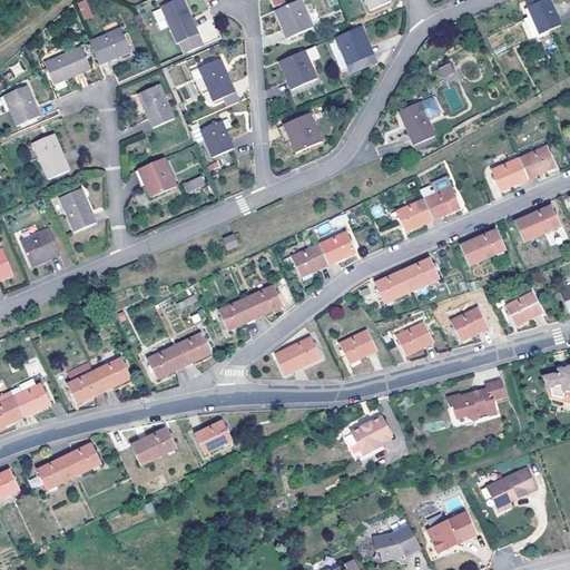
[(86,0),(84,0),(77,3),(84,20),(92,17),(86,0)]
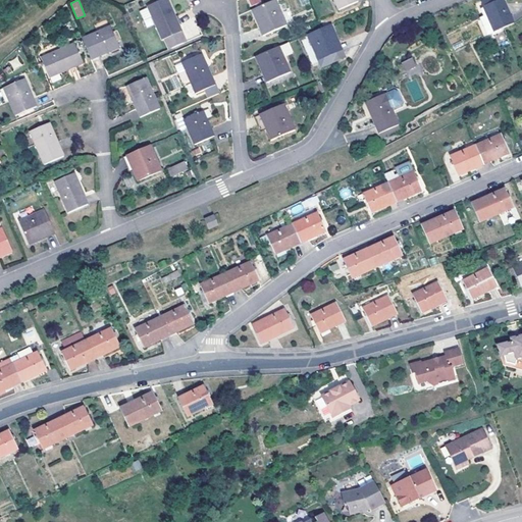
[(167,0),(162,0),(148,6),(162,40),(181,32),(167,0)]
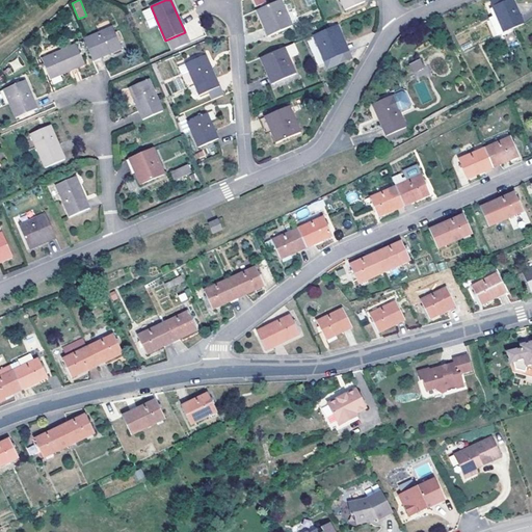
[(293,26),(281,0),(258,10),(263,22),(266,21),(272,35),(292,27),(293,26)]
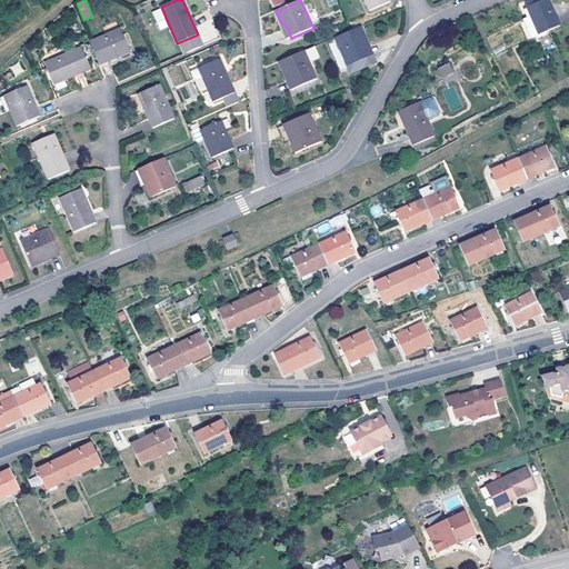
[(390,2),(389,0),(365,0),(369,11),(390,2)]
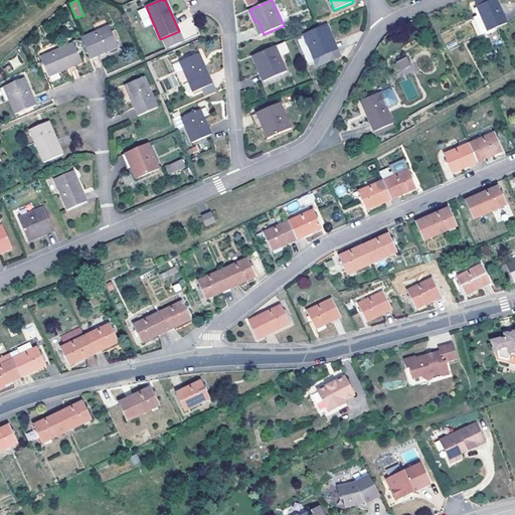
[(492,0),(477,6),(487,32),(498,27),(507,23),(496,0),(492,0)]
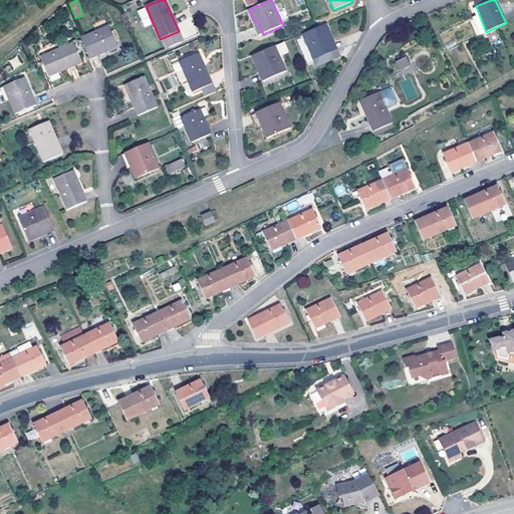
[(315,20),(318,27),(327,24),(323,16),(315,20)]
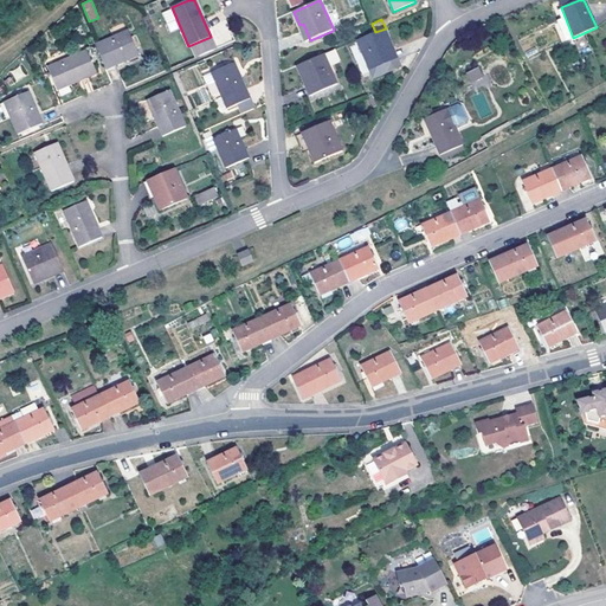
[(303,24),(300,25),(307,42),(310,40),(303,24)]
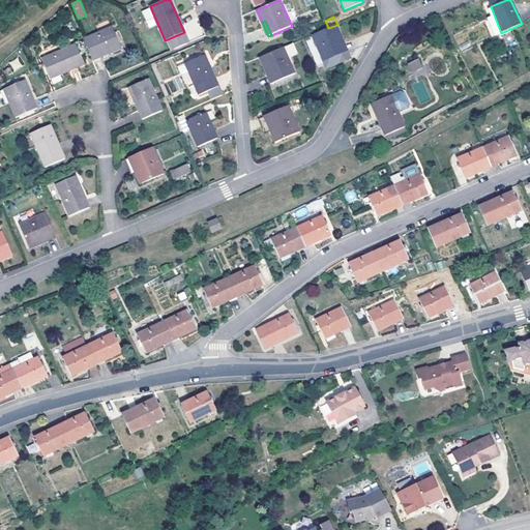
[(337,25),(328,28),(313,35),(327,67),(346,59),(343,53),(345,53),(339,37),(342,36),(337,25)]
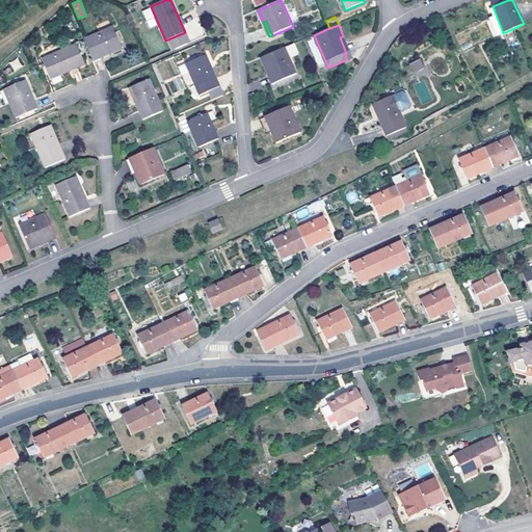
[(113,27),(84,40),(94,60),(122,49),(113,27)]
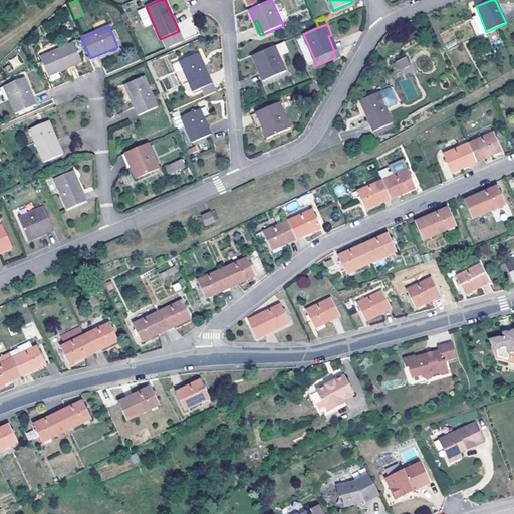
[(328,36),(334,51),(338,50),(331,35),(328,36)]
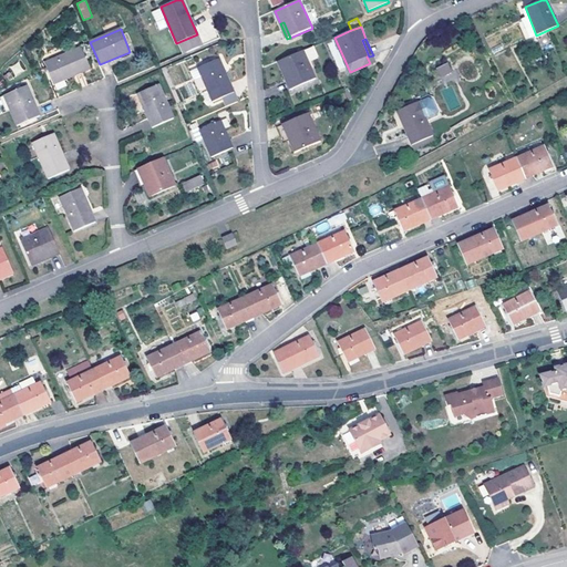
[(327,43),(340,72),(346,69),(333,41),(327,43)]
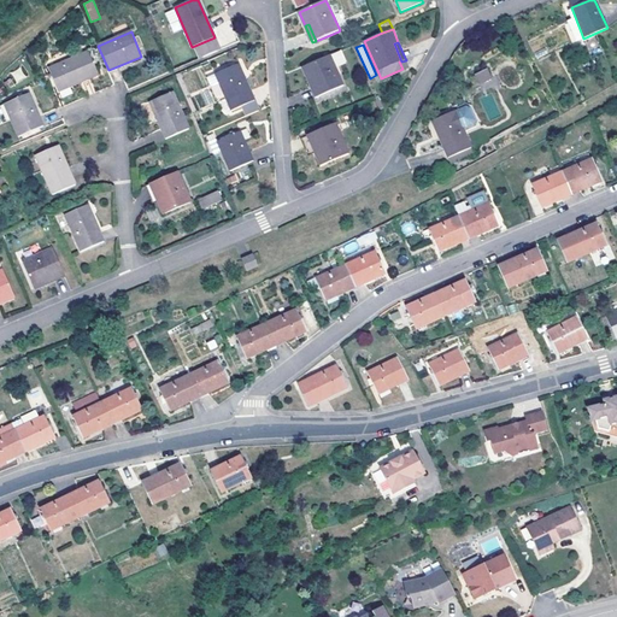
[(348,62),(344,51),(304,68),(310,82),(313,81),(321,97),(345,86),(336,66),(348,62)]
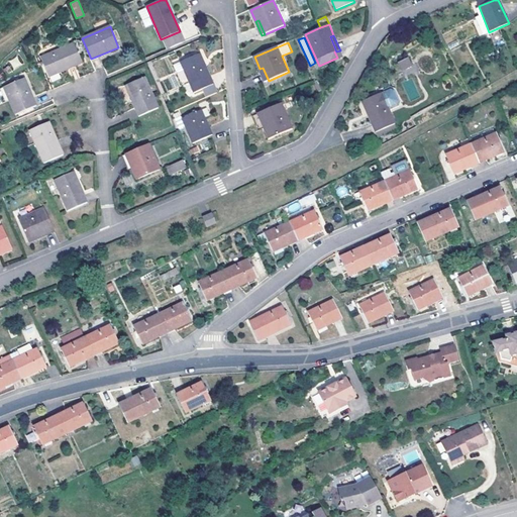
[(75,43),(40,58),(49,77),(83,63),(75,43)]
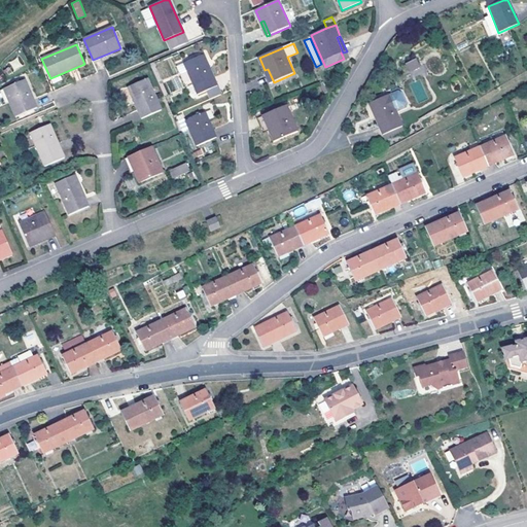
[(204,55),(184,63),(198,95),(217,86),(204,55)]
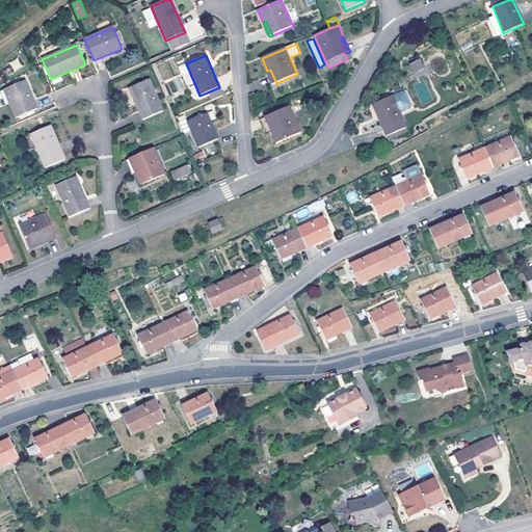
[(15,72),(23,67),(18,58),(9,62),(15,72)]
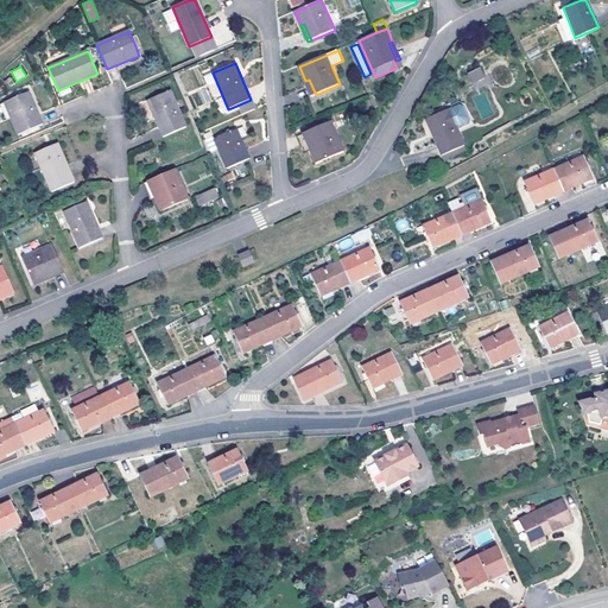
[(480,68),(468,74),(473,83),(485,77),(480,68)]
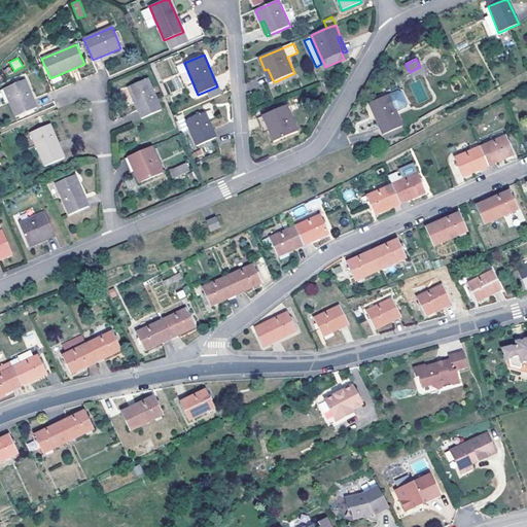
[(155,68),(152,69),(169,107),(173,106),(155,68)]
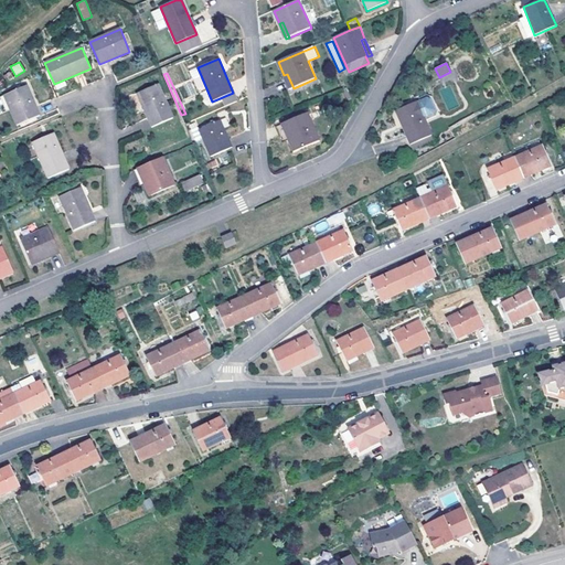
[(294,88),(287,74),(284,75),(289,89),(294,88)]
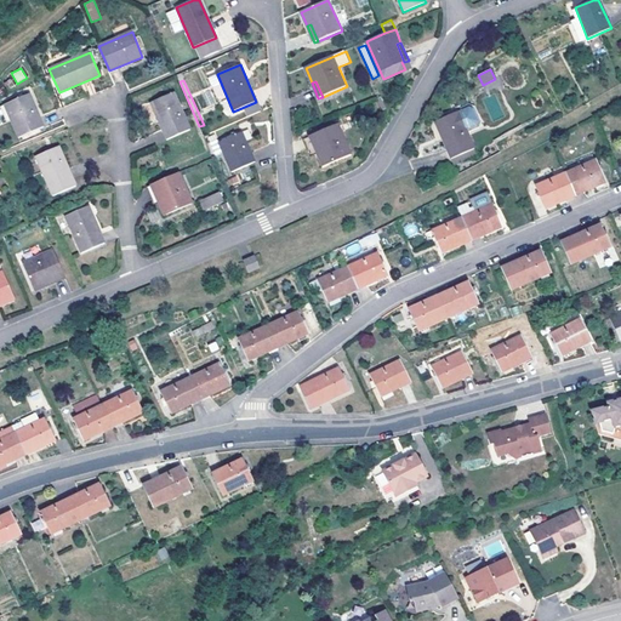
[(30,93),(5,104),(20,138),(44,127),(30,93)]
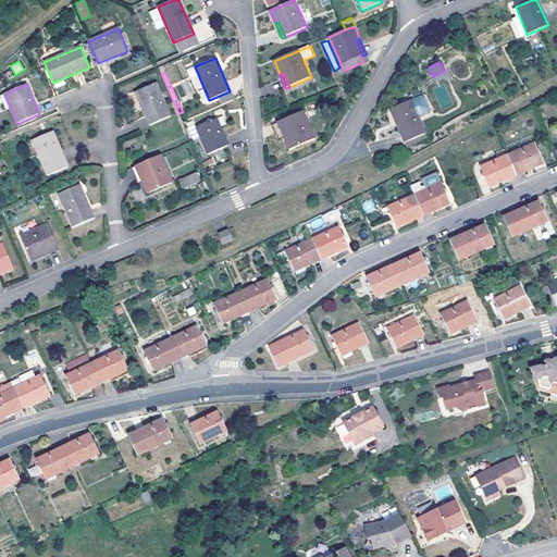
[(157,84),(136,93),(150,125),(171,116),(157,84)]
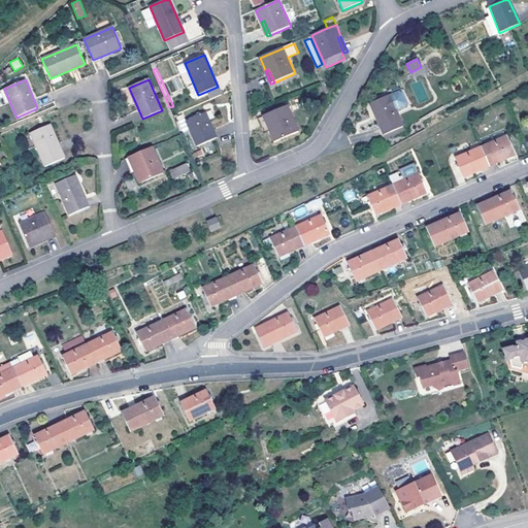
[(399,91),(389,95),(390,98),(399,94),(402,95),(405,103),(404,106),(395,110),(396,112),(406,108),(408,103),(404,94),(399,91)]
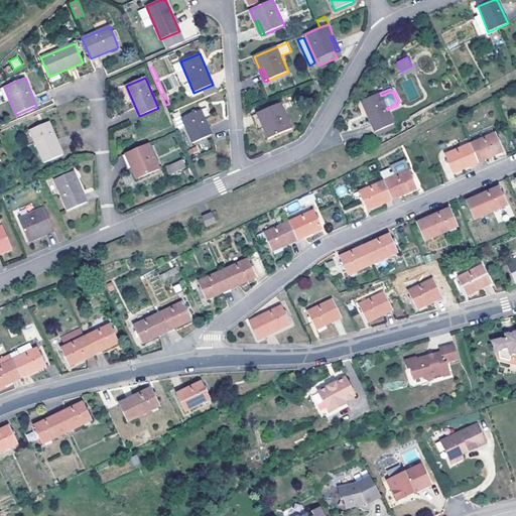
[(361,101),(374,132),(393,124),(386,108),(395,104),(396,101),(393,93),(390,92),(381,96),(380,93),(361,101)]
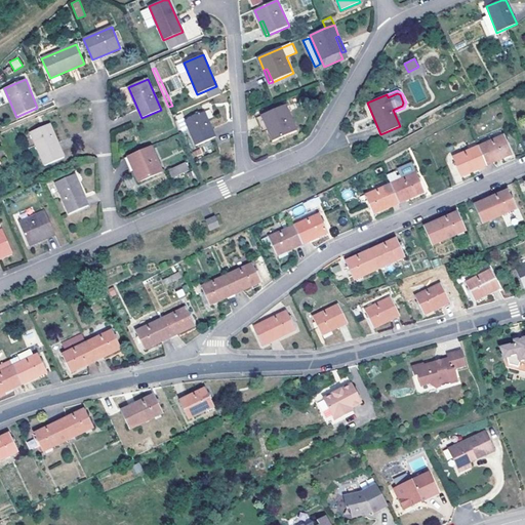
[(285,106),(265,115),(272,130),(269,131),(273,142),(296,132),(285,106)]
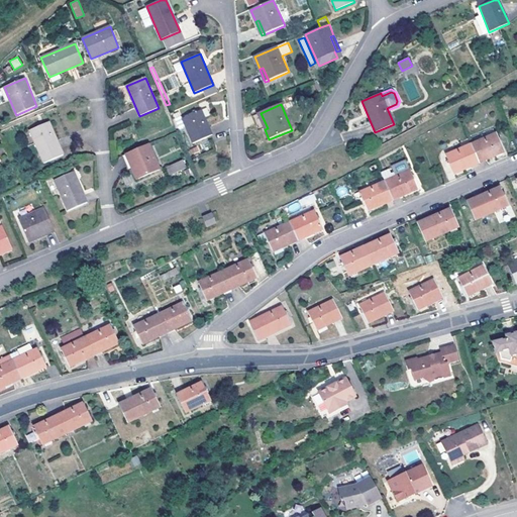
[(202,111),(182,119),(186,129),(193,143),(212,135),(202,111)]
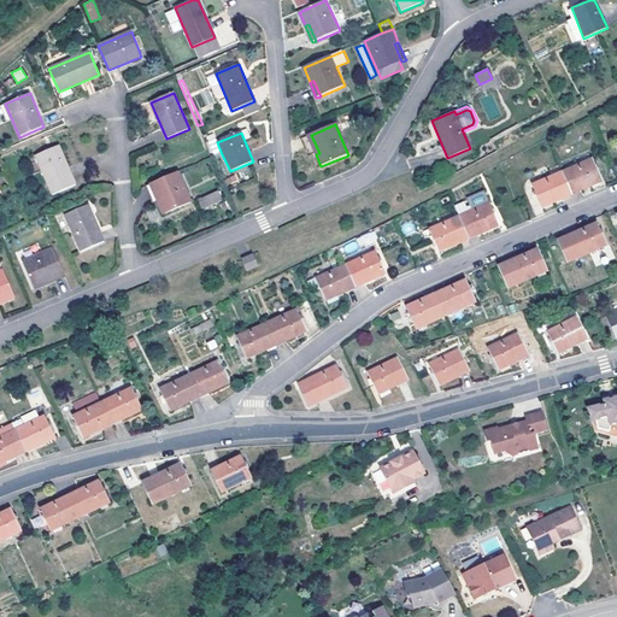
[(319,153),(311,135),(307,136),(316,154),(319,153)]
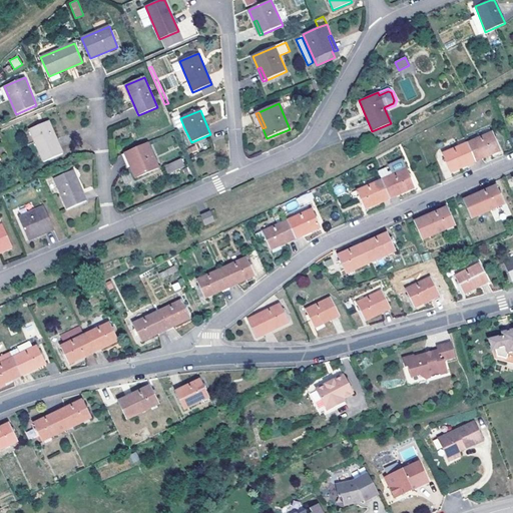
[(184,128),(180,118),(179,116),(174,118),(179,130),(184,128)]
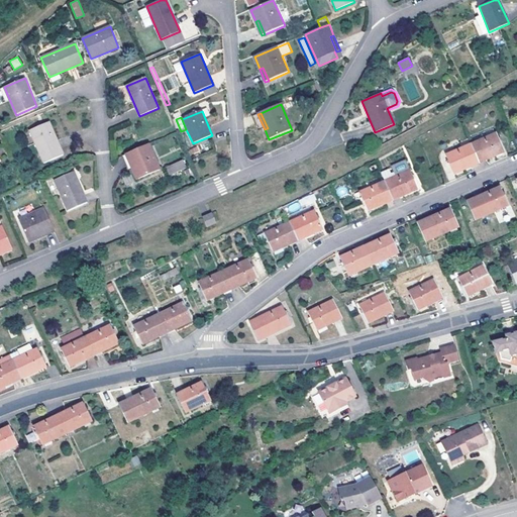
[(49,122),(30,130),(43,164),(64,156),(49,122)]
